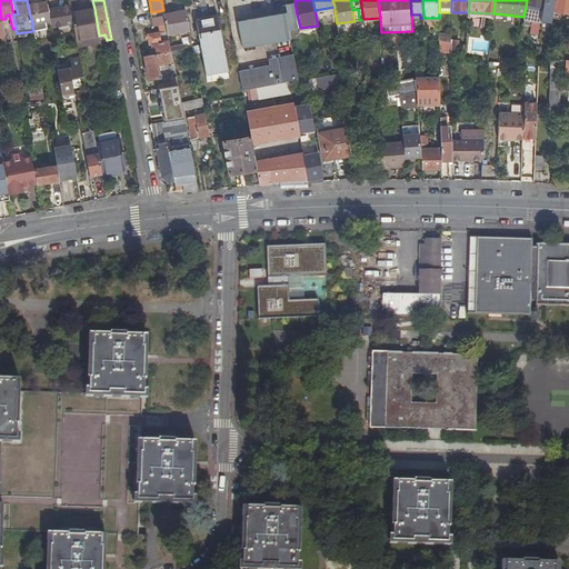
[(533,21),(532,27),(531,33),(538,35),(541,16),(543,0),(527,0),(523,17),(523,20),(529,21),(533,21)]
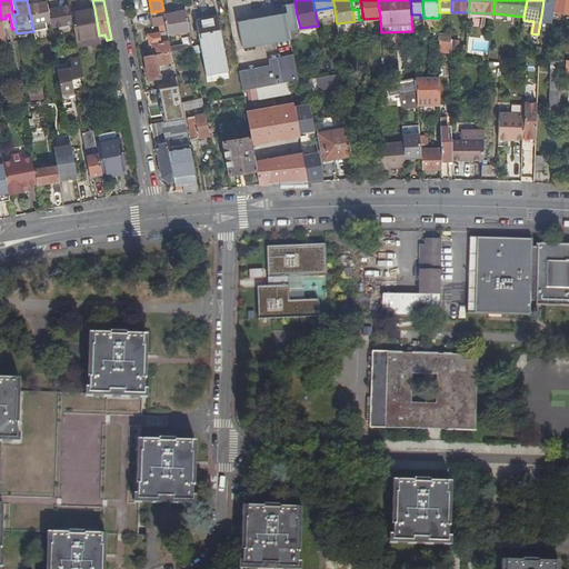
[(568,0),(543,0),(541,16),(545,17),(546,10),(568,13),(568,0)]
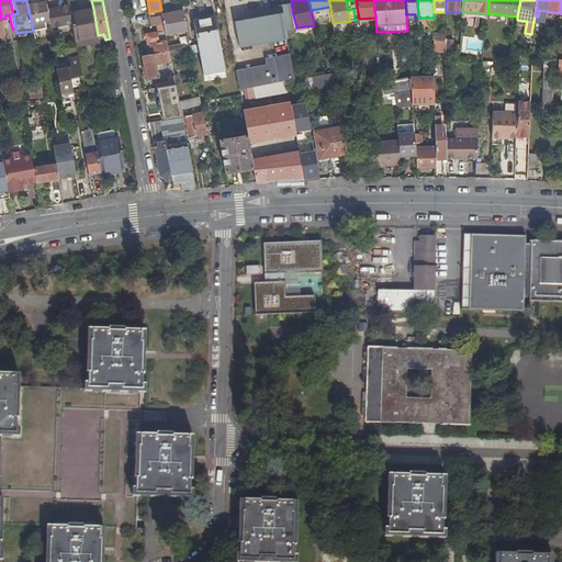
[(49,21),(47,10),(46,6),(44,6),(43,2),(27,6),(32,24),(49,21)]
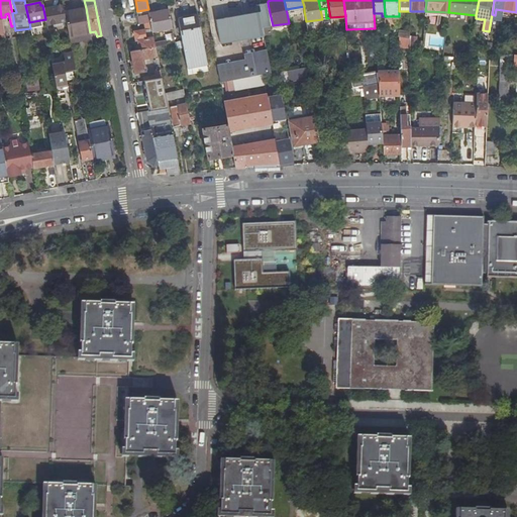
[(268,3),(260,4),(261,12),(263,27),(264,31),(265,35),(273,33),(272,29),(271,25),(272,25),(270,13),(268,3)]
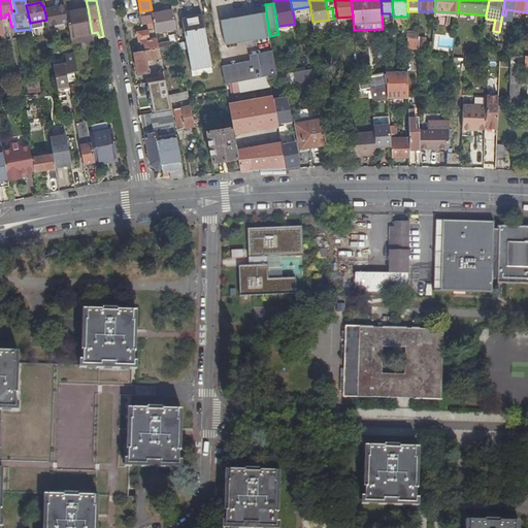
[(46,20),(47,26),(67,22),(65,12),(64,6),(44,9),(46,20)]
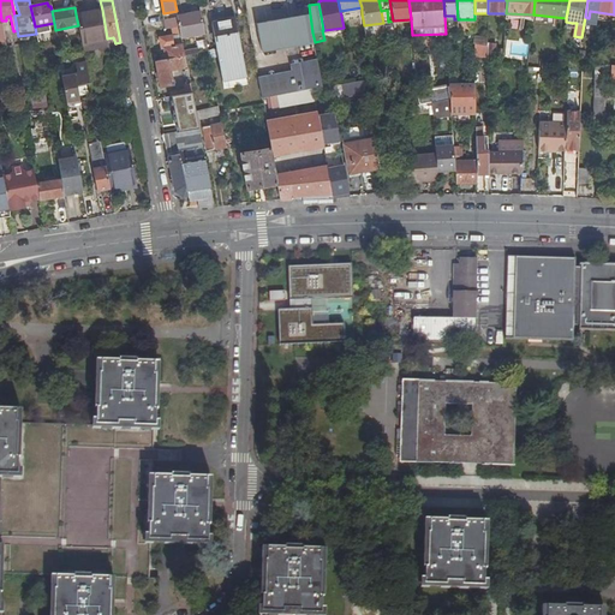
[(85,13),(76,15),(78,25),(82,43),(107,39),(102,10),(91,12),(93,13),(87,15),(85,13)]
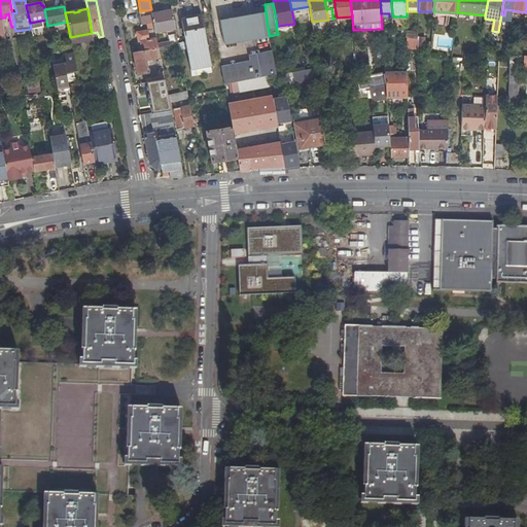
[(155,32),(176,28),(173,9),(152,13),(152,15),(154,23),(154,27),(154,28),(155,32)]
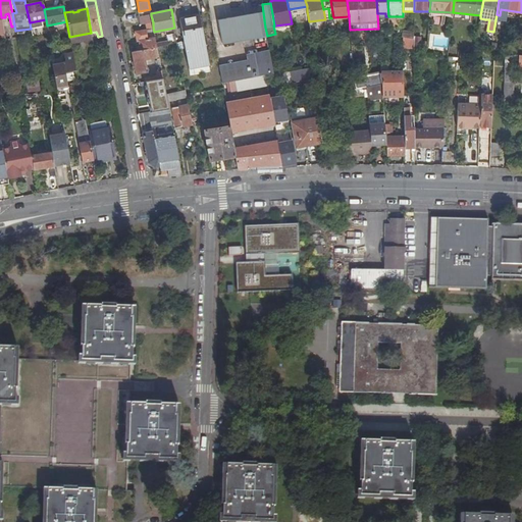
[(265,28),(263,12),(255,13),(259,37),(267,36),(266,32),(265,28)]
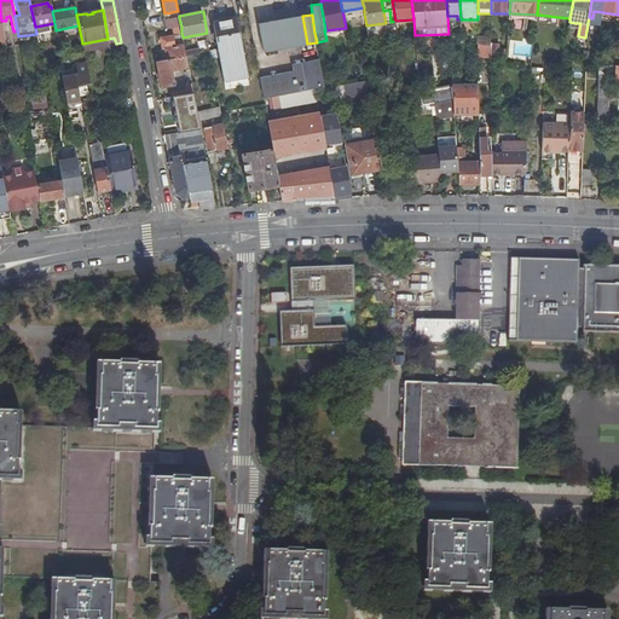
[(307,44),(302,16),(259,24),(264,51),(307,44)]
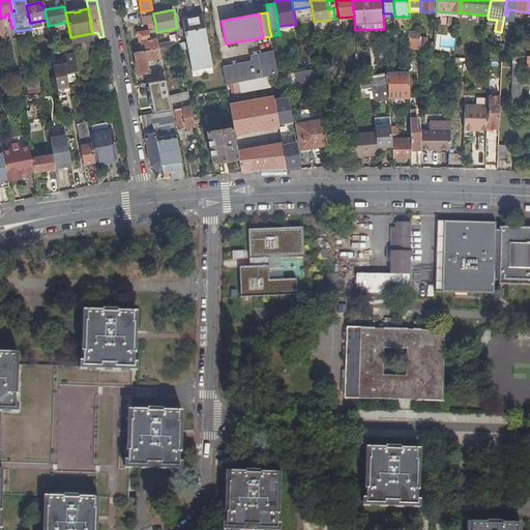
[(155,23),(153,16),(142,18),(144,25),(148,24),(155,23)]
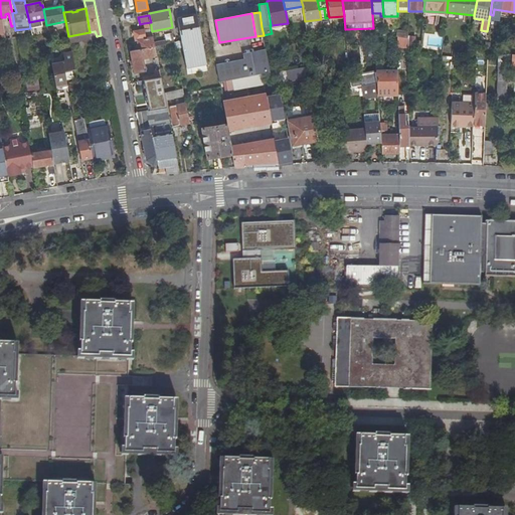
[(207,64),(198,15),(178,19),(187,67),(207,64)]
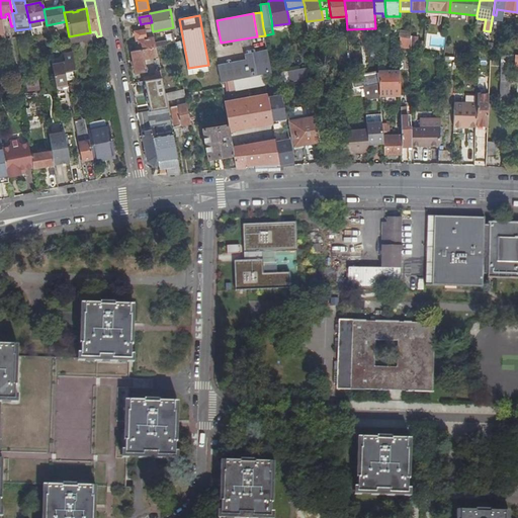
[(132,51),(136,73),(147,71),(145,59),(158,57),(156,47),(156,44),(155,42),(154,36),(146,38),(145,30),(136,31),(137,39),(139,39),(140,50),(132,51)]
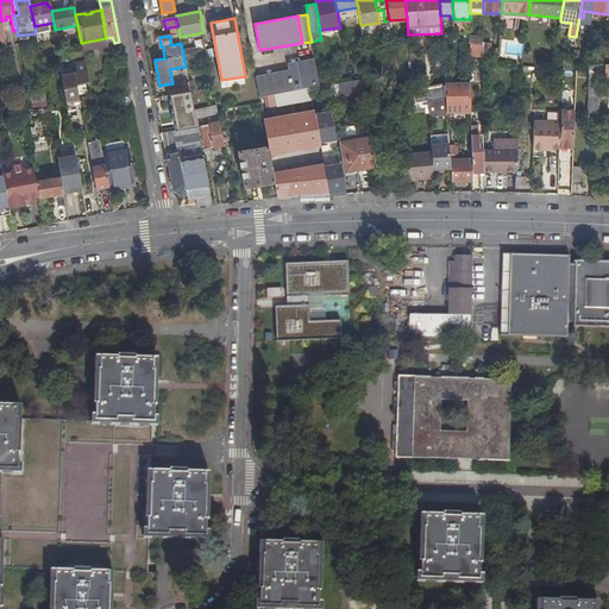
[(106,38),(81,43),(82,50),(108,45),(106,38)]
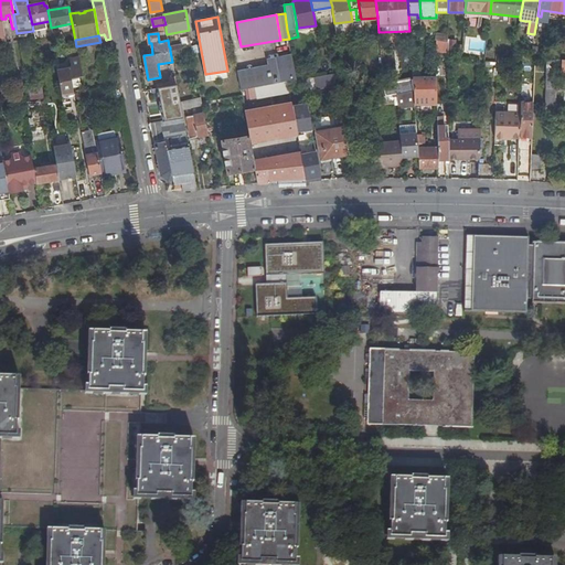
[(447,52),(448,42),(436,40),(436,53),(447,53),(447,52)]
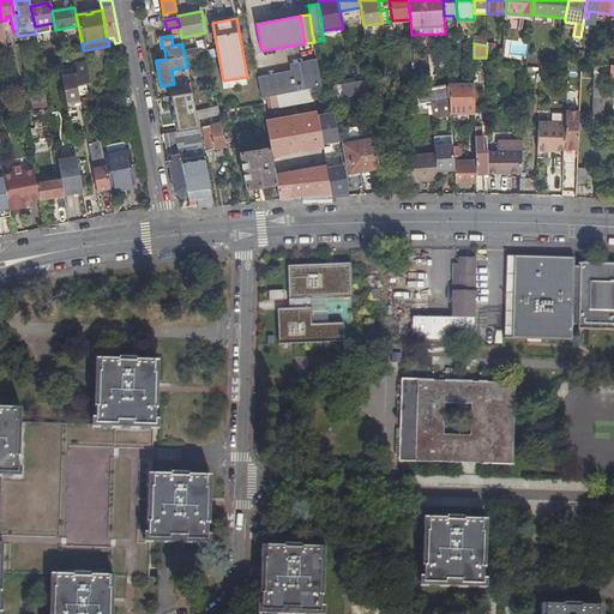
[(501,58),(494,56),(486,56),(486,58),(486,66),(501,67),(501,58)]
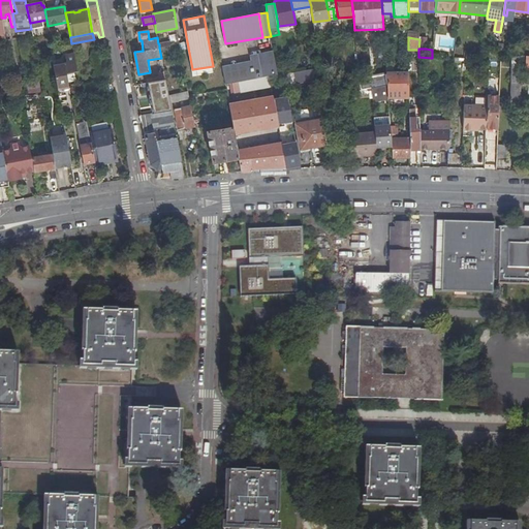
[(277,74),(273,51),(250,55),(251,62),(223,67),(225,83),(232,82),(235,81),(256,78),(270,75),(277,74)]
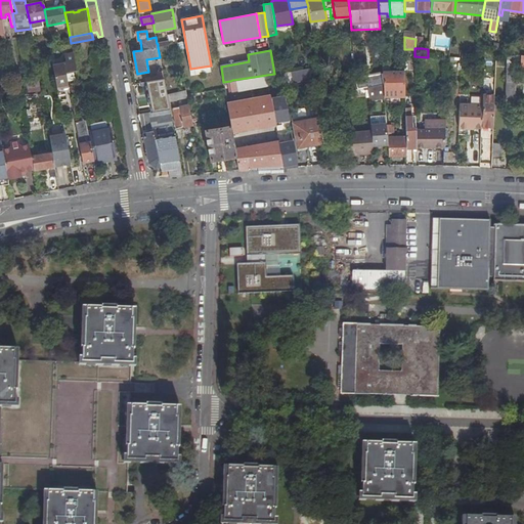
[(63,64),(66,74),(76,72),(73,53),(63,55),(66,63),(63,64)]
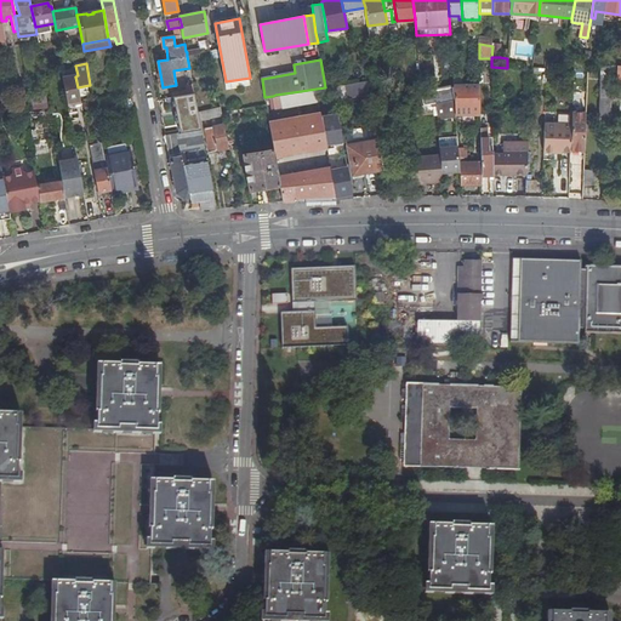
[(620,66),(600,66),(599,127),(608,127),(609,78),(620,78),(620,66)]
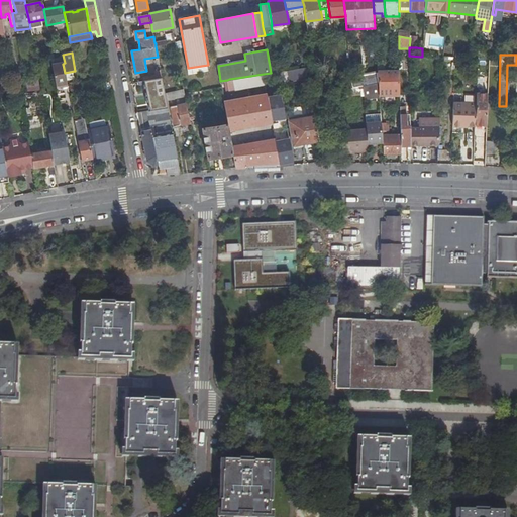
[(63,64),(53,66),(57,89),(68,87),(65,73),(63,64)]
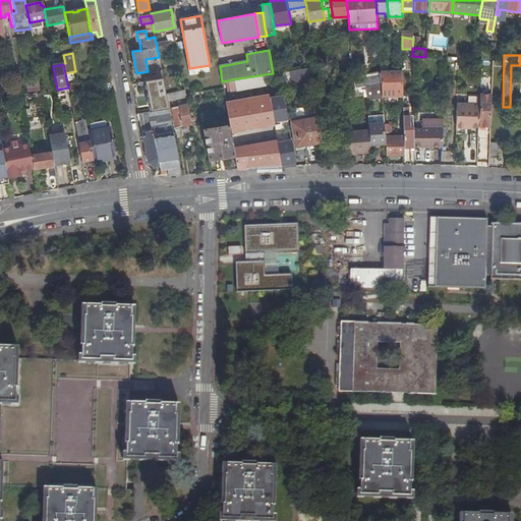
[(403,80),(403,69),(381,70),(381,80),(403,80)]
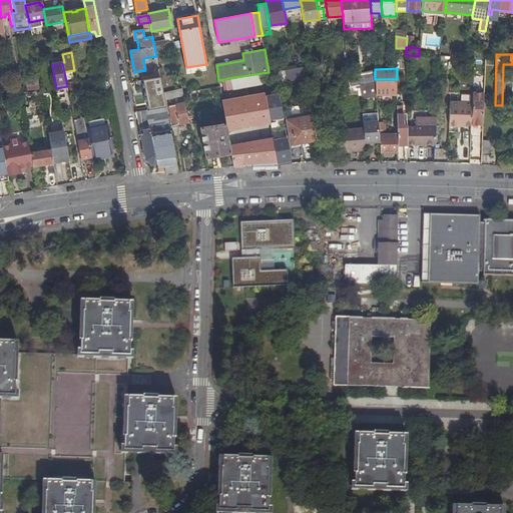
[(142,76),(143,80),(147,79),(160,76),(159,69),(154,70),(155,74),(142,76)]
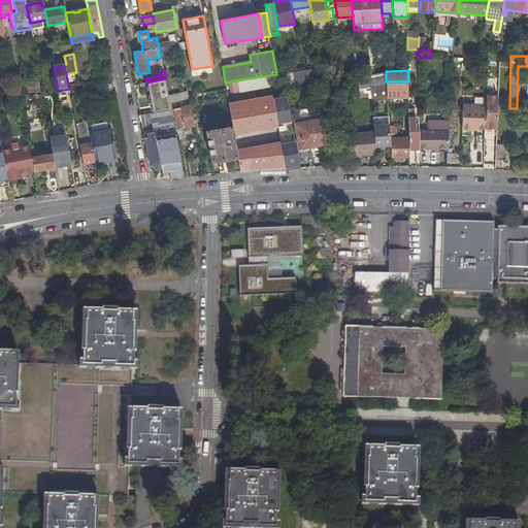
[(234,80),(232,81),(234,93),(236,93),(271,87),(269,75),(256,77),(234,80)]
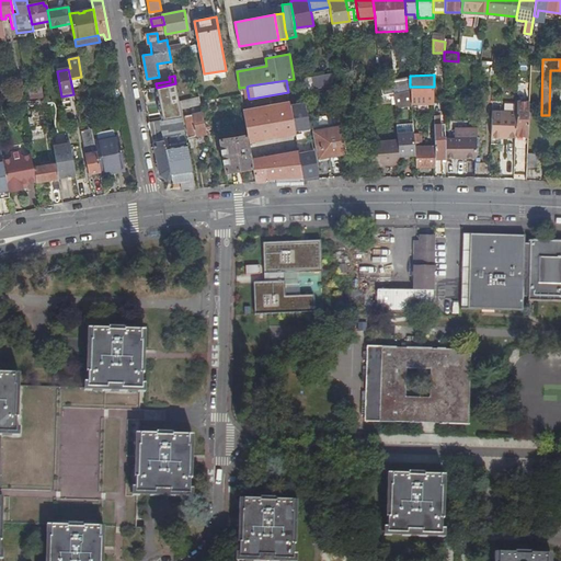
[(161,87),(157,88),(163,121),(182,117),(181,110),(179,101),(175,83),(161,87)]
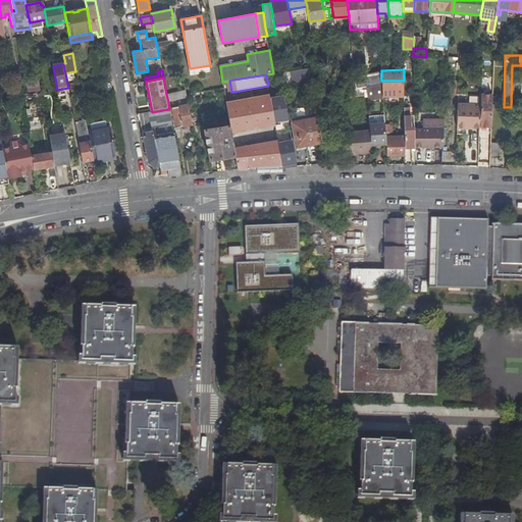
[(404,81),(381,81),(382,87),(382,93),(382,96),(404,96),(404,81)]
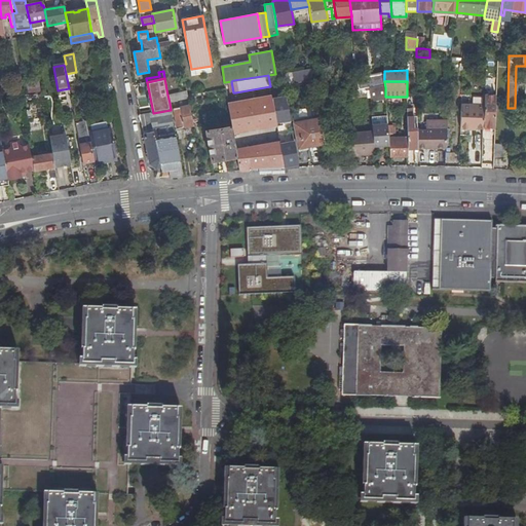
[(38,83),(28,85),(29,94),(40,91),(38,83)]
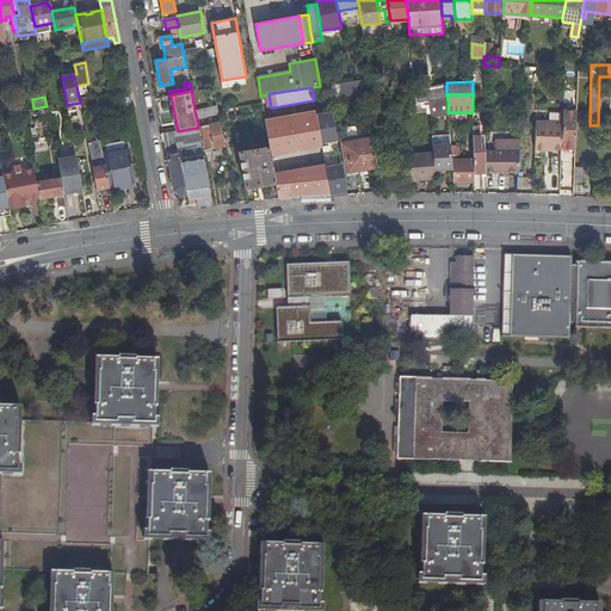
[(220,117),(263,109),(261,103),(218,110),(220,115),(220,117)]
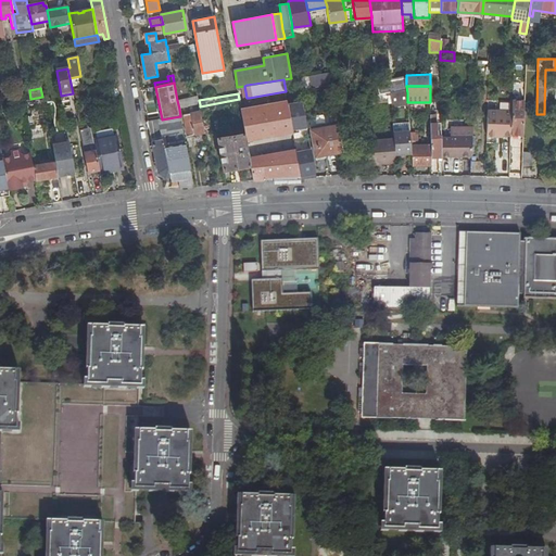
[(179,109),(200,104),(199,100),(199,96),(177,100),(179,109)]
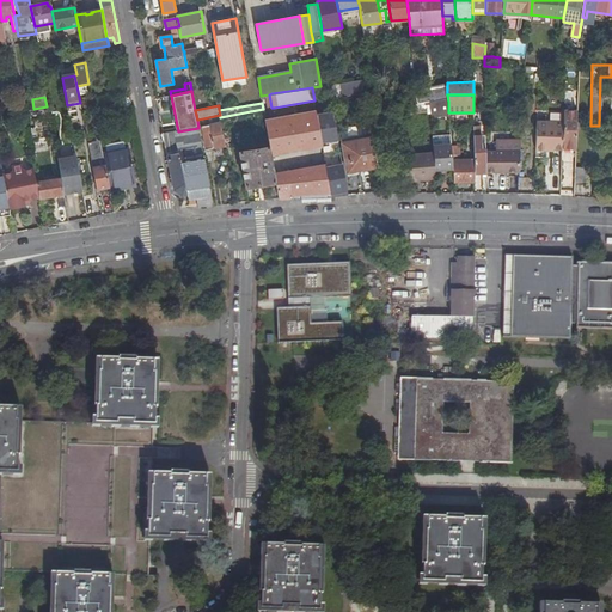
[(24,112),(28,130),(32,129),(31,121),(41,118),(42,122),(44,121),(47,130),(48,130),(49,138),(56,136),(55,129),(56,129),(54,116),(51,116),(50,109),(24,112)]
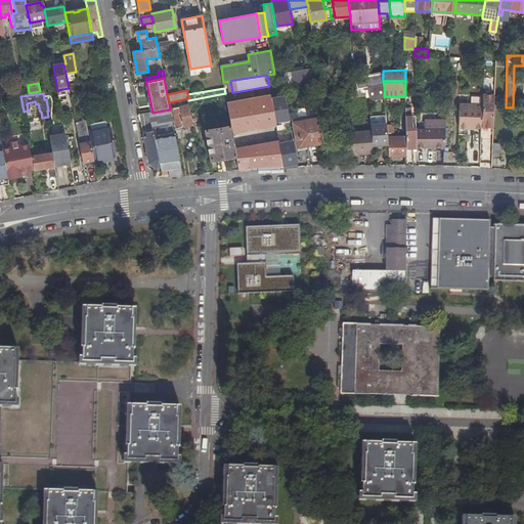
[(227,102),(229,114),(231,126),(232,131),(275,123),(275,119),(271,98),(270,94),(227,102)]
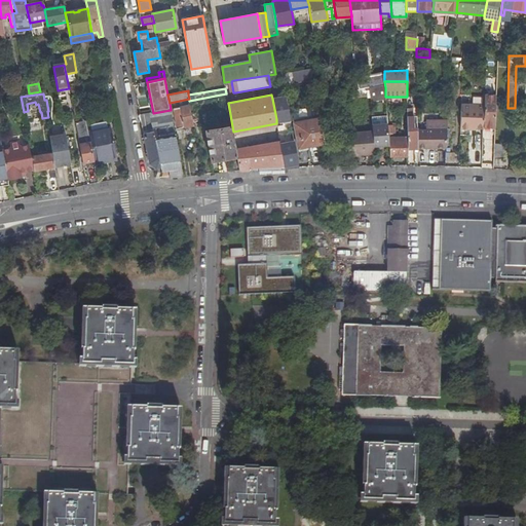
[(496,96),(485,95),(484,105),(483,127),(483,128),(495,128),(496,96)]
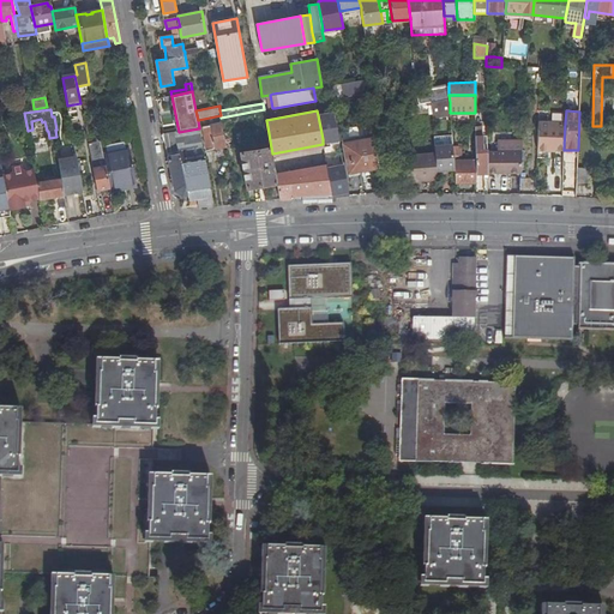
[(330,143),(339,140),(333,113),(326,114),(318,115),(323,139),(329,138),(330,143)]
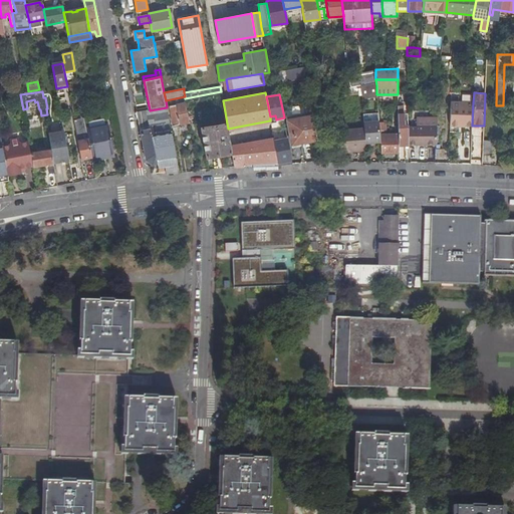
[(459,123),(472,124),(473,102),(451,101),(450,125),(459,125),(459,123)]
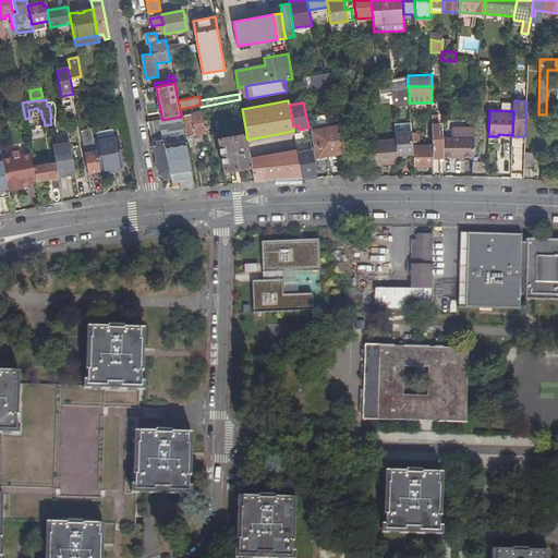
[(189,136),(206,133),(202,111),(184,114),(189,136)]
